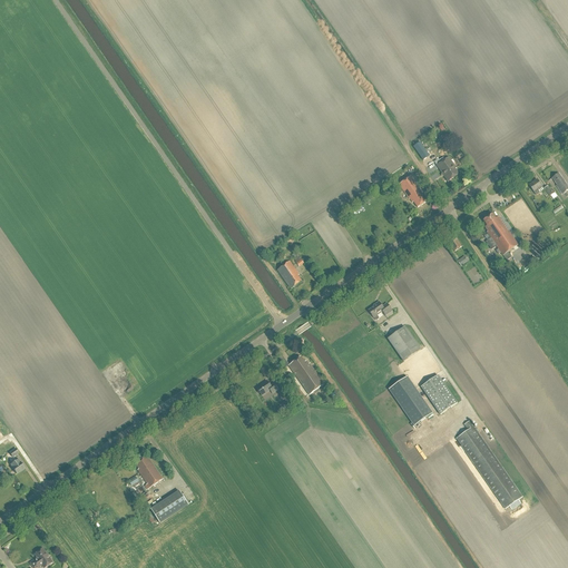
[(418,140),(411,145),(421,159),(428,155),(418,140)]
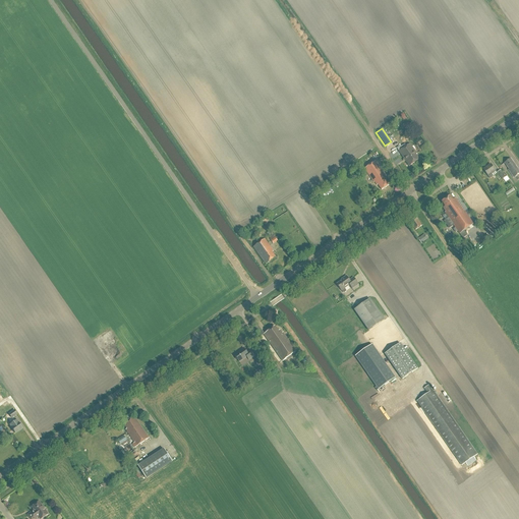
[(405,161),(406,160),(408,164),(417,158),(414,153),(415,152),(408,142),(397,150),(405,161)]
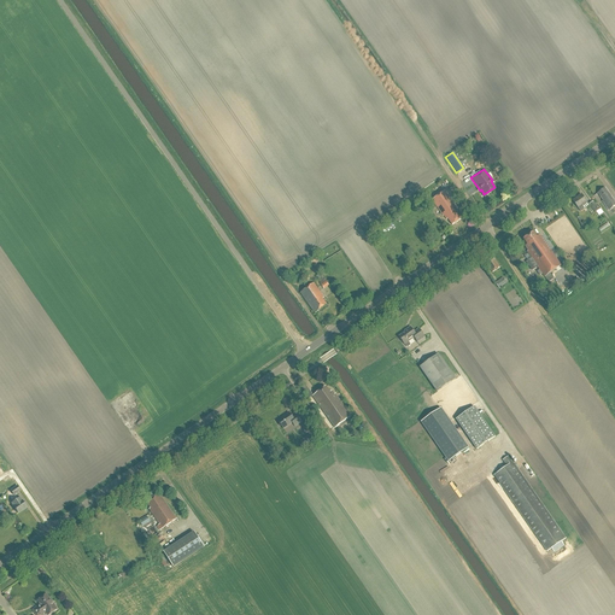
[(596,191),(601,199),(599,199),(607,209),(613,204),(614,203),(603,186),(596,191)]
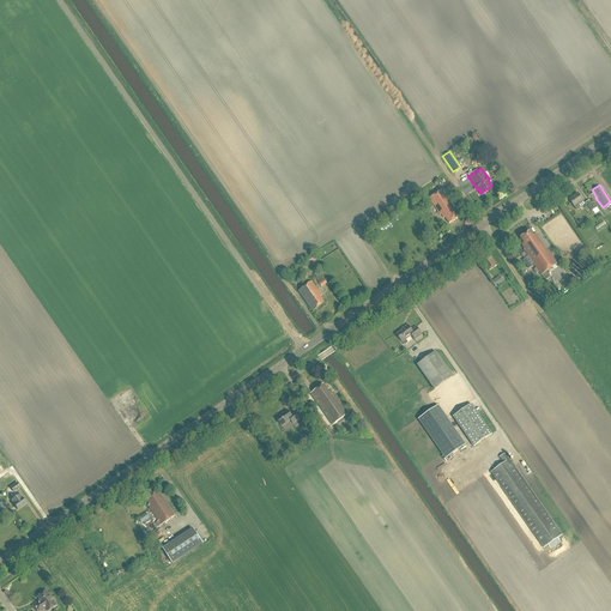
[(442,216),(447,222),(455,216),(452,210),(453,206),(440,188),(427,197),(437,212),(439,212),(441,217),(442,216)]
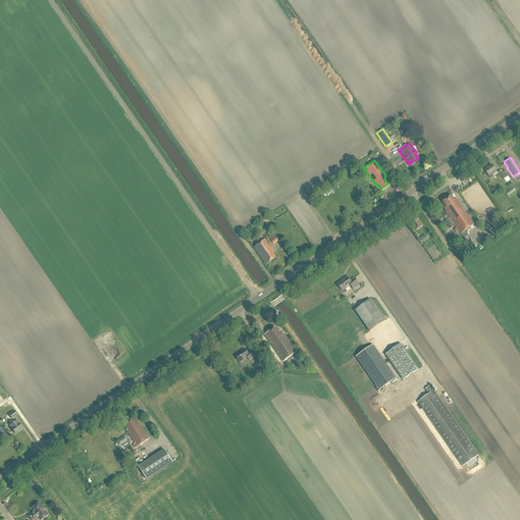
[(482,168),(488,177),(491,175),(490,173),(495,170),(489,163),(482,168)]
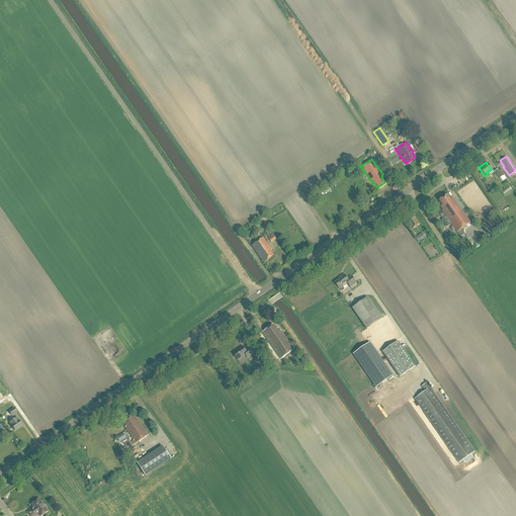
[(496,167),(492,170),(493,171),(494,171),(498,177),(502,173),(499,169),(498,170),(496,167)]
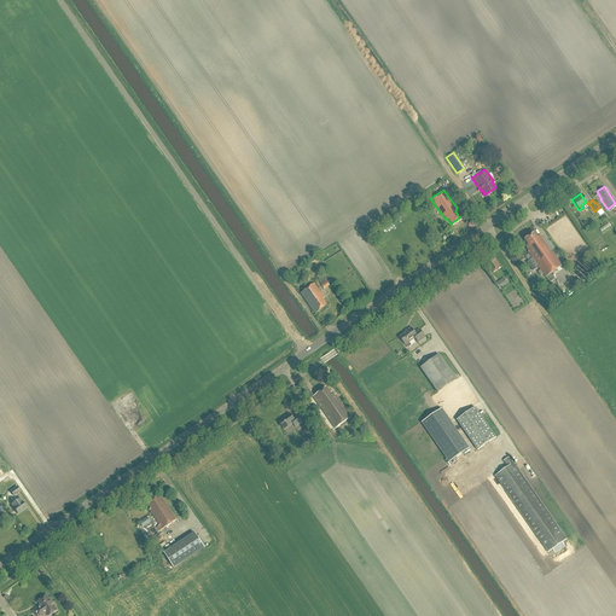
[(544,275),(559,265),(539,233),(535,236),(533,231),(522,238),(526,244),(524,245),(527,250),(526,250),(530,257),(526,261),(530,269),(536,266),(544,275)]
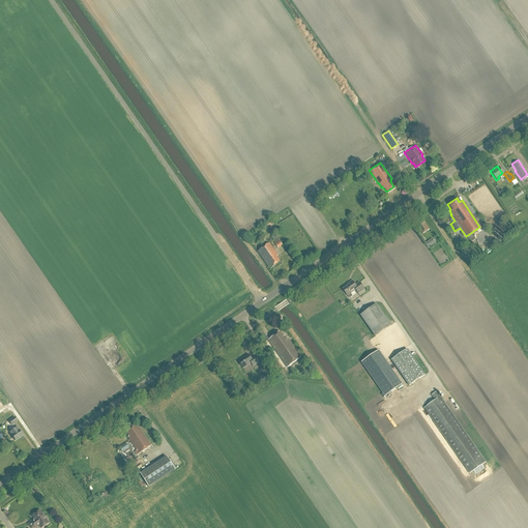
[(418,228),(420,233),(428,228),(422,221),(420,222),(419,220),(416,223),(419,228),(418,228)]
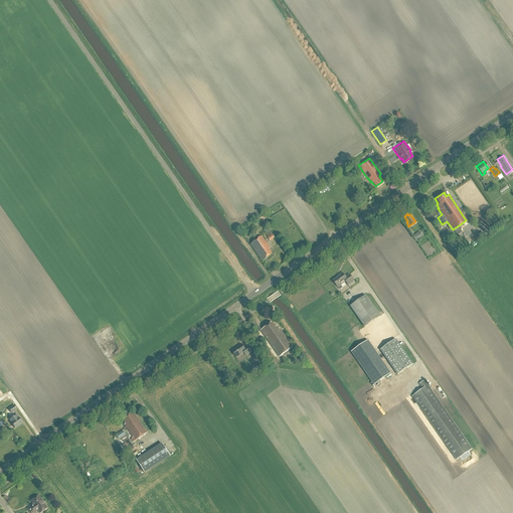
[(267,239),(272,236),(268,230),(264,233),(267,239)]
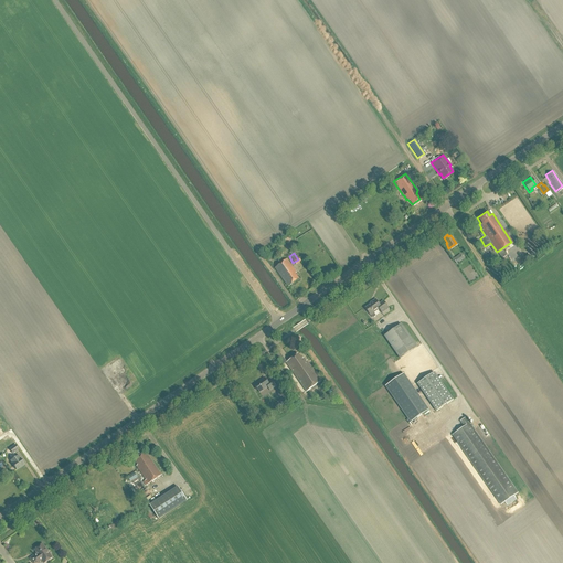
[(452,257),(455,262),(463,257),(459,253),(452,257)]
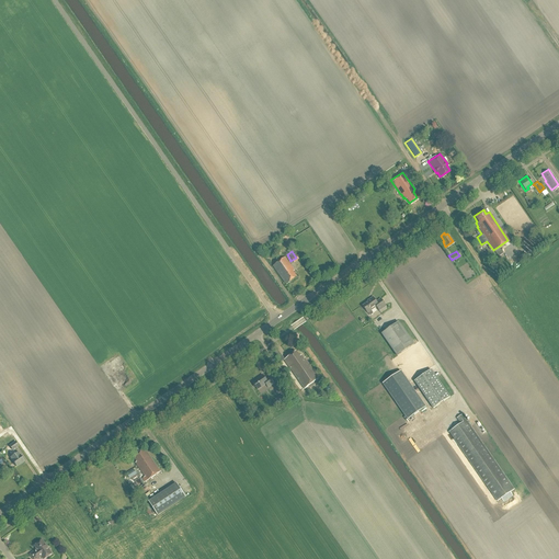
[(271,264),(284,283),(295,275),(292,270),(293,270),(289,265),(289,264),(283,255),(271,264)]
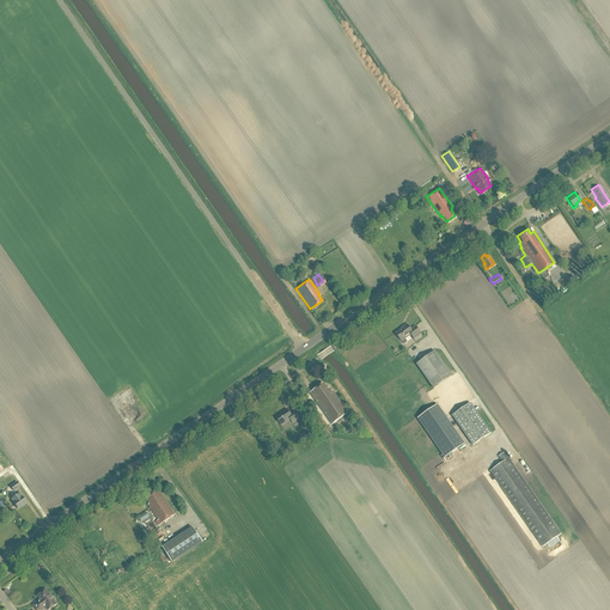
[(398,340),(400,340),(401,342),(402,342),(404,341),(404,340),(403,337),(409,334),(412,337),(419,333),(414,324),(408,328),(406,322),(401,325),(402,327),(394,333),(398,340)]
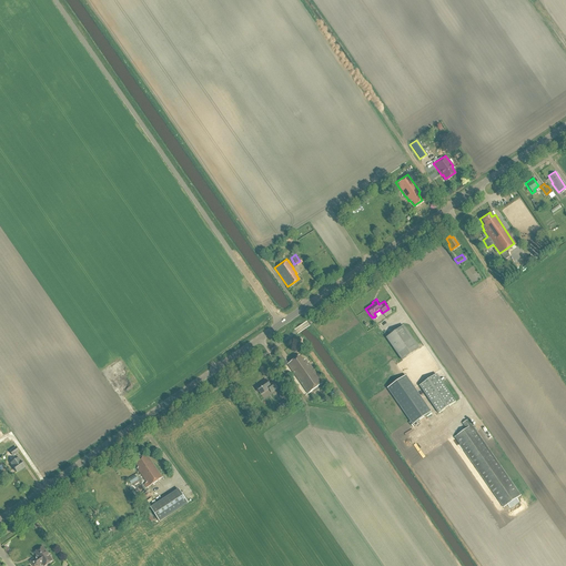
[(384,336),(400,359),(416,347),(401,324),(384,336)]
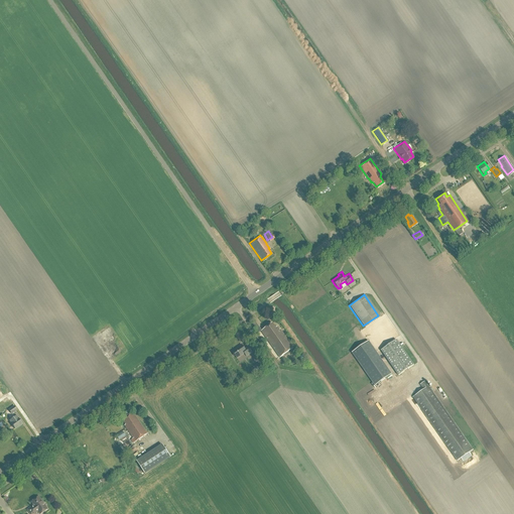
[(277,329),(275,326),(274,327),(270,322),(259,330),(278,356),(291,347),(278,328),(277,329)]
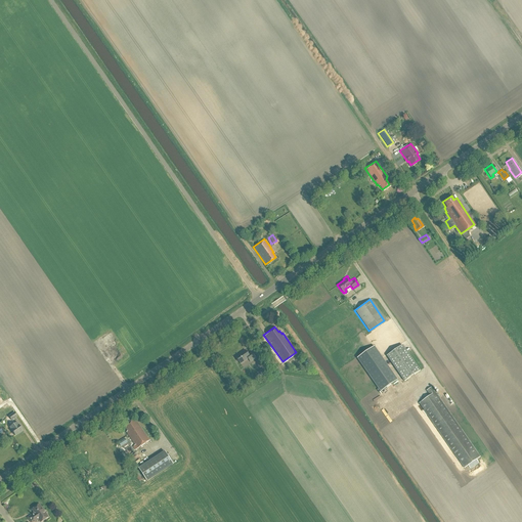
[(419,370),(400,344),(385,354),(402,380),(419,370)]
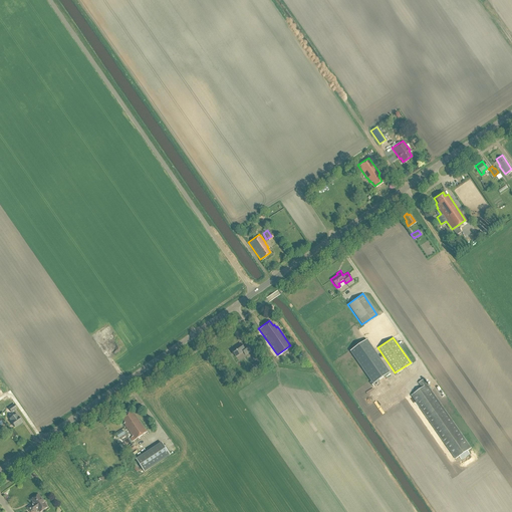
[(388,371),(365,338),(348,349),(371,382),(388,371)]
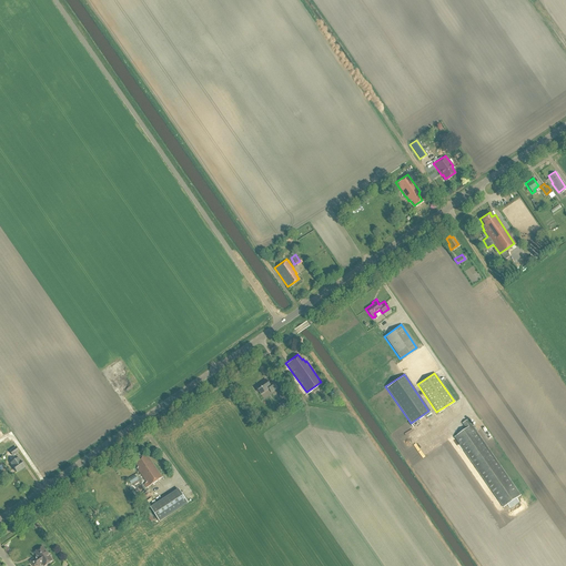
[(253,385),(259,393),(268,387),(270,391),(275,386),(271,380),(268,383),(264,378),(253,385)]
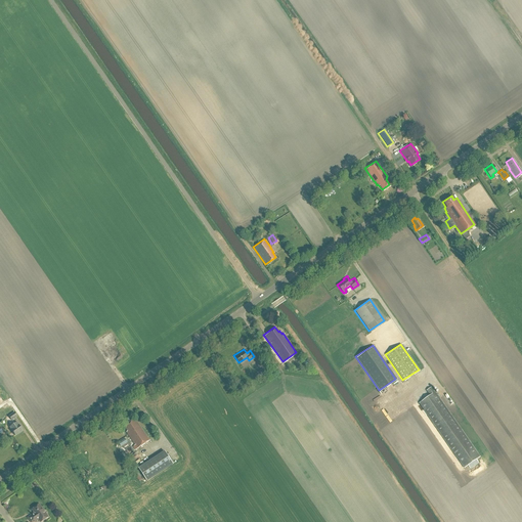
[(262,367),(256,372),(259,376),(265,372),(262,367)]
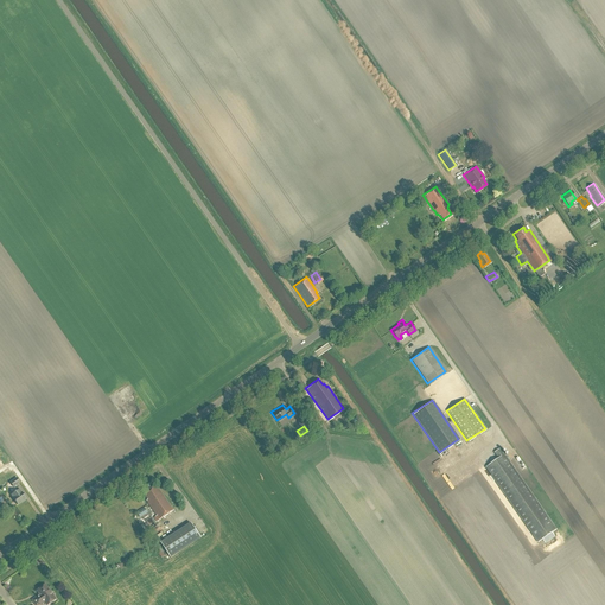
[(484,465),(502,491),(535,540),(554,528),(502,453),(497,447),(492,451),(496,457),(484,465)]
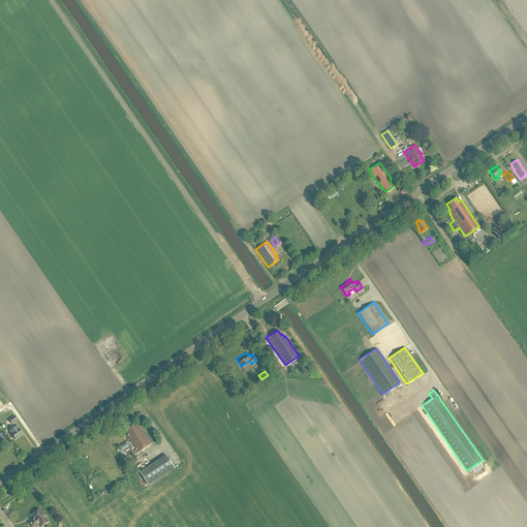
[(132,450),(134,453),(149,443),(134,422),(124,429),(127,434),(126,435),(135,447),(132,450)]
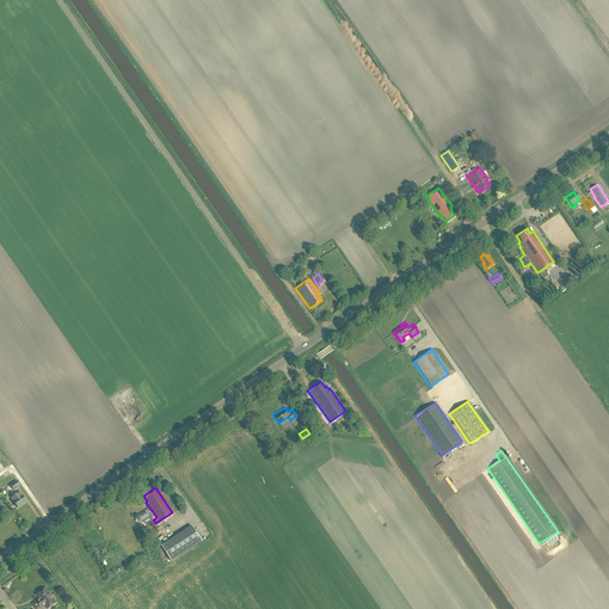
[(19,494),(17,491),(8,497),(16,506),(24,500),(19,494)]
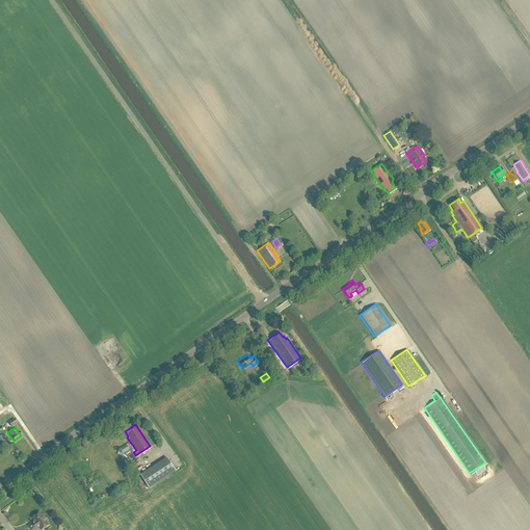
[(125,443),(116,447),(120,451),(127,448),(125,443)]
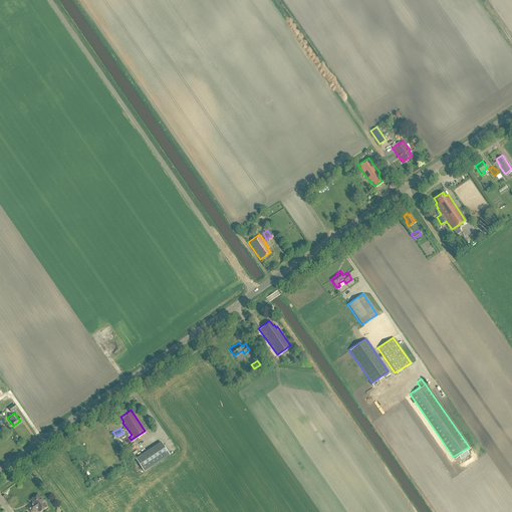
[(160,442),(135,458),(143,470),(168,454),(160,442)]
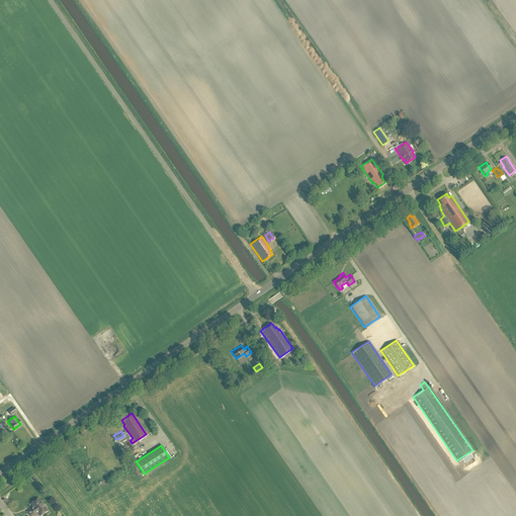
[(37,512),(38,515),(46,510),(41,503),(41,502),(40,501),(39,501),(37,498),(30,502),(31,504),(32,505),(31,507),(29,509),(28,508),(25,510),(29,515),(31,513),(32,514),(36,512),(37,512)]
